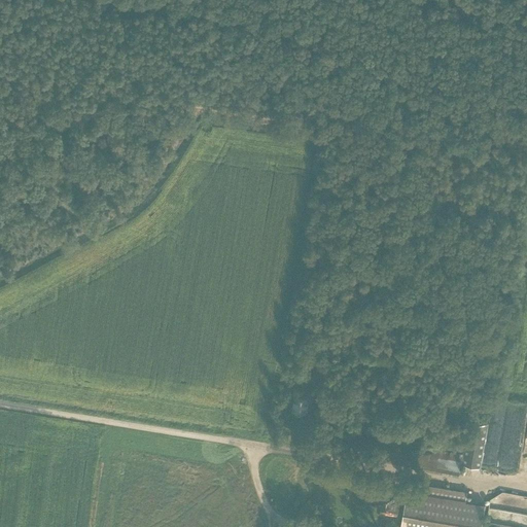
[(489,416),(492,417),(491,427),(498,428),(501,405),(491,402),(489,416)]
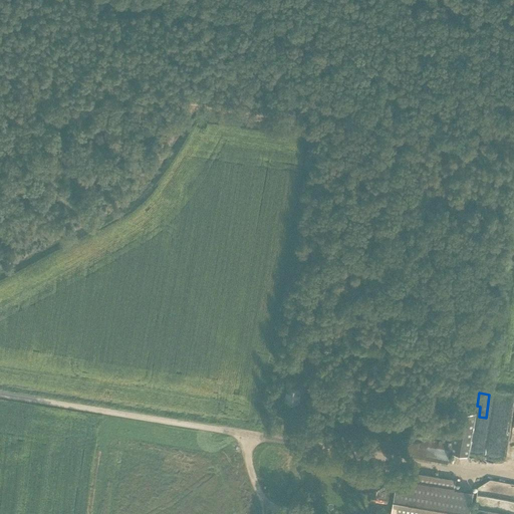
[(457,412),(449,453),(469,456),(477,416),(457,412)]
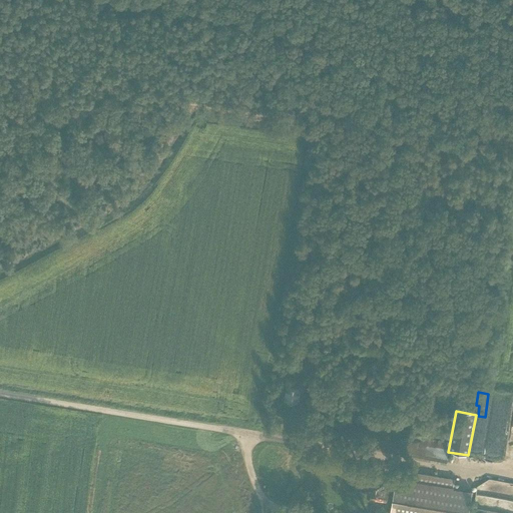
[(420,441),(417,452),(446,459),(449,448),(420,441)]
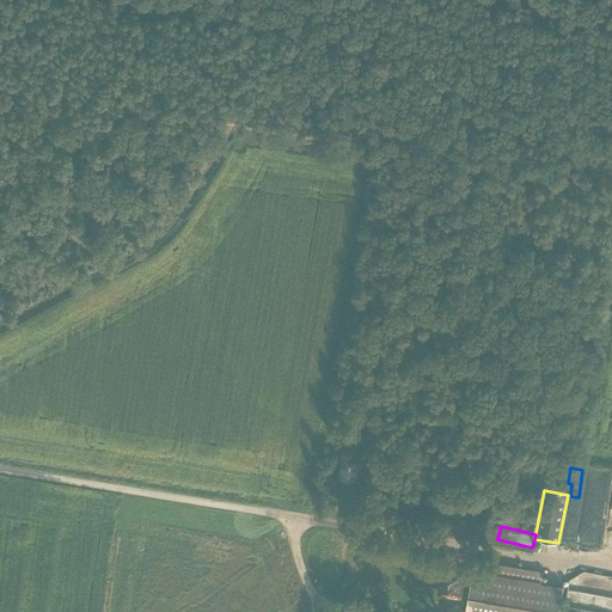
[(560,611),(563,587),(540,583),(543,571),(473,561),(470,581),(465,580),(465,574),(442,570),(439,593),(461,597),(463,594),(467,595),(465,611),(560,611)]
